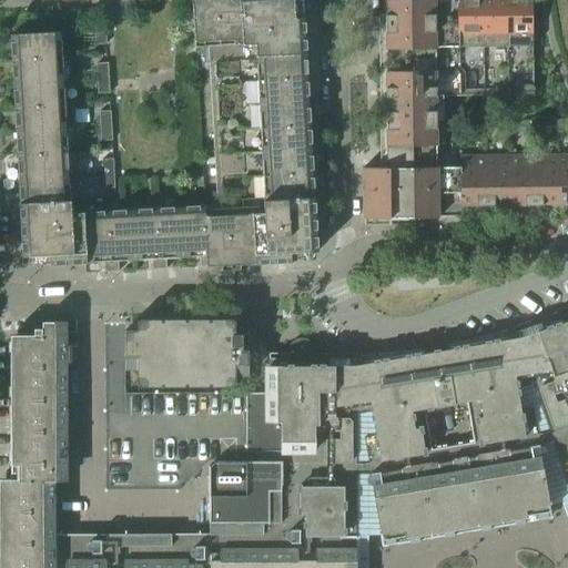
[(256,58),(261,152),(264,200),(263,200),(264,213),(252,213),(252,214),(240,214),(205,216),(204,206),(84,213),(84,212),(71,213),(71,201),(70,201),(61,32),(10,34),(20,203),(19,203),(22,257),(50,256),(50,265),(87,264),(87,263),(103,262),(104,273),(119,272),(118,262),(151,260),(152,270),(166,270),(165,259),(199,256),(200,267),(243,265),(254,264),(254,265),(292,263),(291,253),(318,251),(315,198),(306,54),(305,18),(295,18),(293,0),(191,0),(194,48),(209,47),(221,46),(220,41),(242,40),(242,46),(254,44),(255,57),(256,58)]
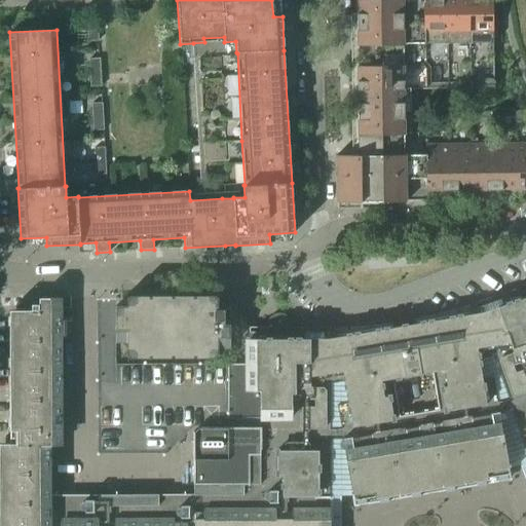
[(355,0),(357,55),(357,66),(358,140),(368,140),(368,135),(380,135),(380,154),(358,155),(336,156),(337,202),(428,201),(428,191),(525,190),(525,144),(425,145),(425,155),(405,155),(404,111),(404,87),(403,55),(403,44),(491,43),(491,44),(492,44),(491,0),(355,0)]
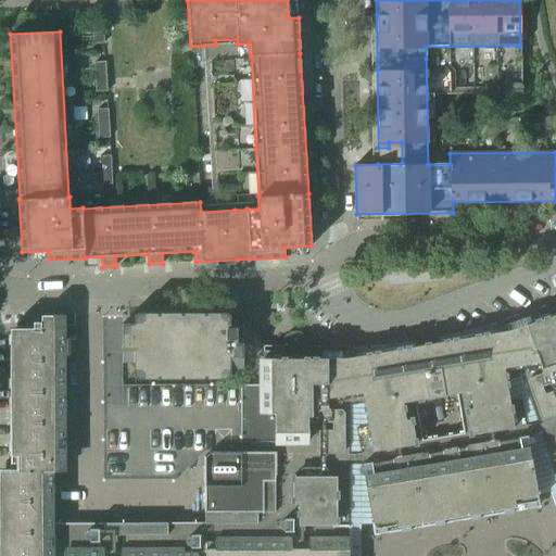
[(92,29),(92,30),(93,43),(104,43),(103,28),(92,29)]
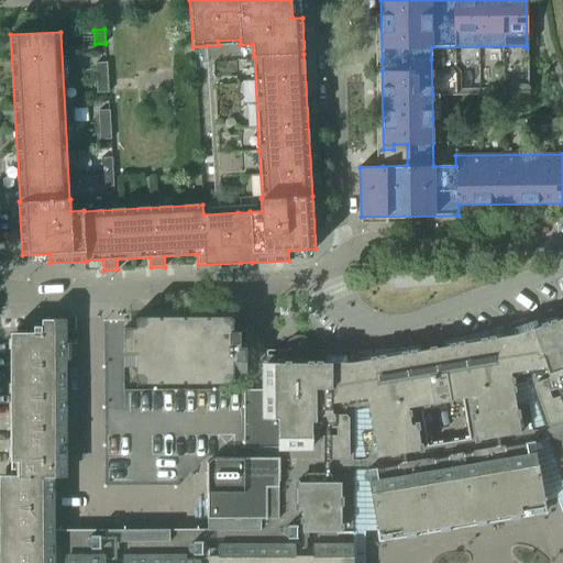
[(216,203),(202,205),(203,214),(238,212),(250,212),(250,211),(262,211),(261,198),(262,198),(258,151),(254,57),(253,56),(252,44),(240,45),(240,40),(218,41),(219,45),(207,46),(216,203)]
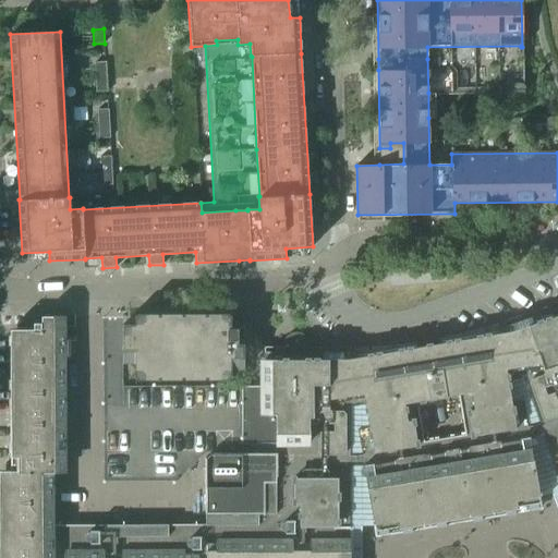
[(511,88),(523,88),(522,49),(522,47),(521,47),(521,46),(427,47),(427,59),(428,93),(482,94),(511,94),(511,88)]
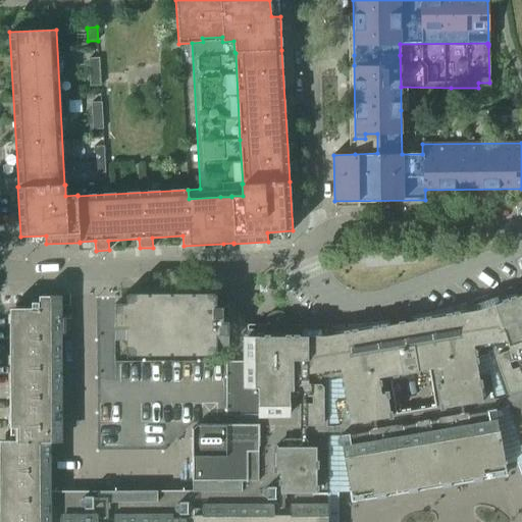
[(89,59),(90,72),(100,72),(99,59),(89,59)]
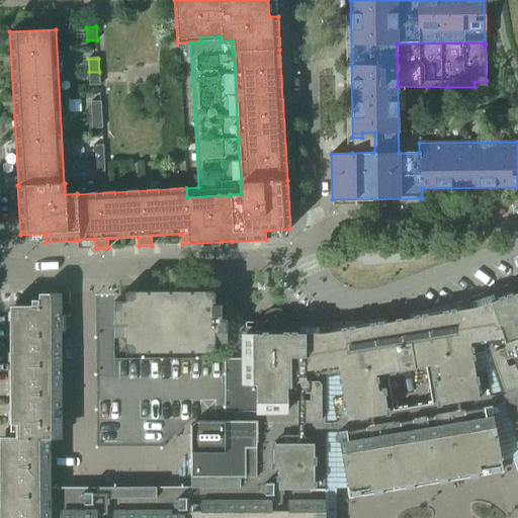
[(99,72),(89,72),(89,85),(99,85),(99,72)]
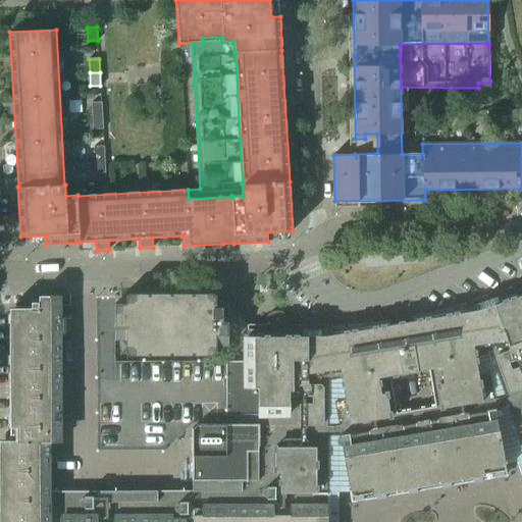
[(91,103),(92,116),(102,116),(101,103),(91,103)]
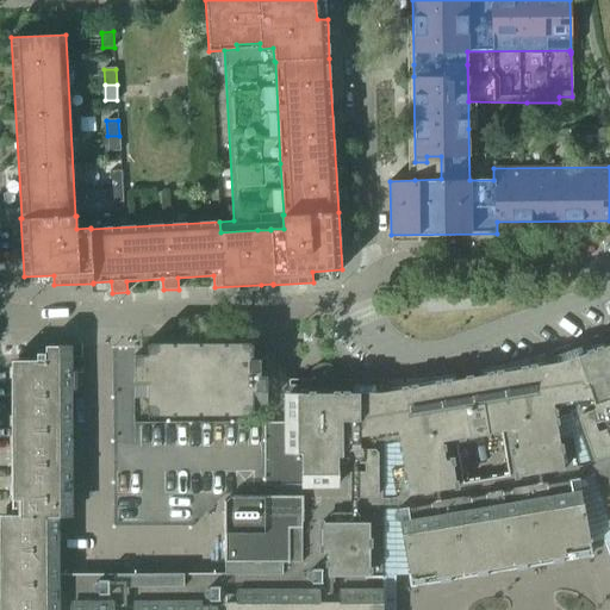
[(119,136),(107,136),(109,151),(120,151),(119,136)]
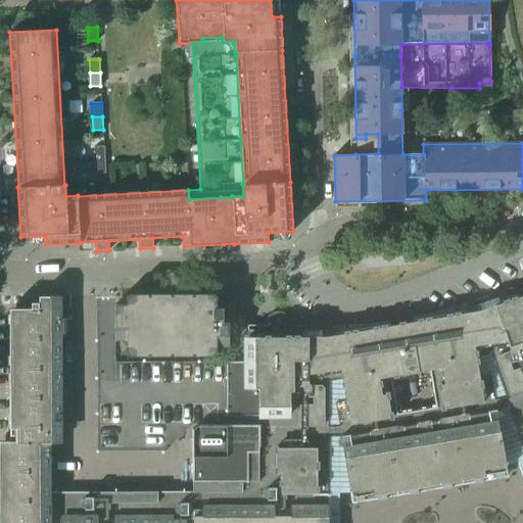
[(94,147),(94,160),(104,160),(104,147),(94,147)]
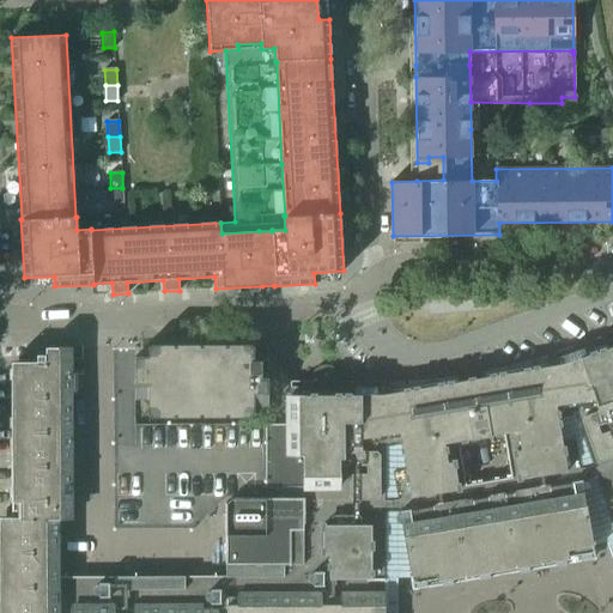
[(122,188),(110,188),(111,204),(123,204),(122,188)]
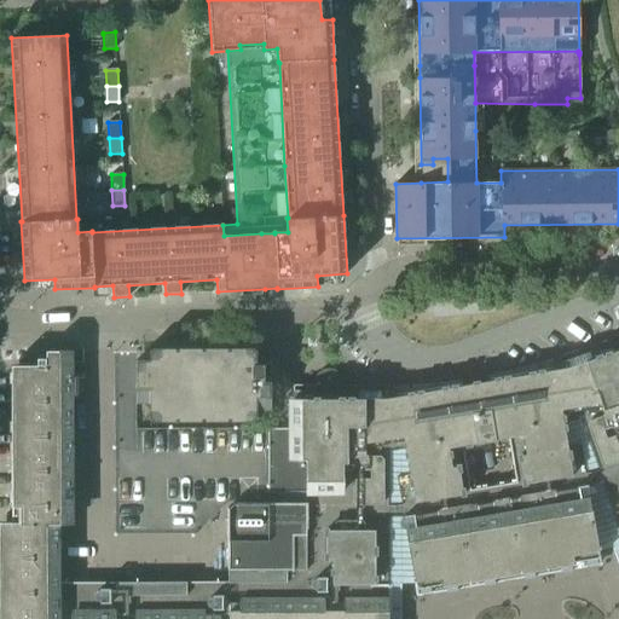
[(65,525),(65,435),(71,435),(71,397),(77,397),(77,380),(77,379),(74,379),(74,351),(46,351),(46,358),(38,358),(38,365),(11,365),(12,447),(11,522),(0,521),(0,618),(387,618),(388,602),(389,602),(389,585),(383,585),(383,570),(383,562),(382,439),(394,437),(404,435),(412,479),(420,527),(405,530),(416,588),(418,588),(420,594),(431,591),(429,585),(441,584),(443,588),(445,586),(446,593),(457,591),(456,582),(482,577),(484,586),(495,584),(493,579),(497,578),(496,574),(519,571),(520,574),(522,574),(524,579),(534,577),(533,568),(559,563),(561,573),(572,572),(571,562),(585,559),(586,565),(597,563),(596,557),(599,557),(589,498),(574,501),(571,476),(572,476),(561,409),(571,408),(580,405),(618,515),(618,348),(591,359),(589,353),(568,360),(571,366),(565,369),(560,369),(484,382),(394,398),(386,399),(380,399),(380,392),(358,392),(358,393),(337,374),(333,370),(328,369),(323,370),(318,374),(314,379),(313,383),(313,385),(293,386),(293,393),(293,405),(299,405),(299,412),(293,412),(293,429),(267,429),(267,504),(232,504),(232,505),(230,508),(227,508),(227,571),(227,582),(158,583),(158,589),(144,589),(144,613),(145,615),(136,615),(136,589),(128,589),(128,583),(59,583),(58,525),(65,525)]
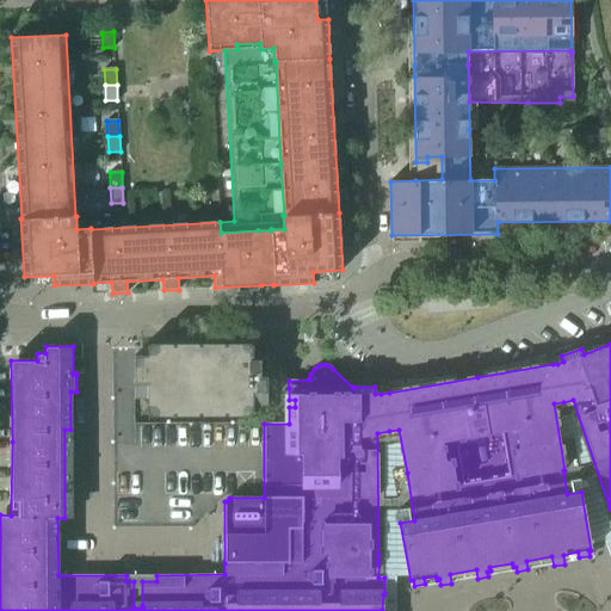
[(147,413),(150,413),(150,414),(173,414),(173,413),(176,413),(176,414),(199,414),(199,413),(202,413),(202,414),(224,414),(224,413),(227,413),(227,414),(251,413),(253,413),(253,405),(267,405),(266,377),(266,360),(253,360),(253,346),(251,346),(251,345),(227,345),(227,346),(224,346),(224,345),(202,345),(202,346),(198,346),(198,345),(176,345),(176,346),(173,346),(173,345),(149,345),(149,346),(147,346),(147,356),(134,356),(134,397),(147,397),(147,413)]
